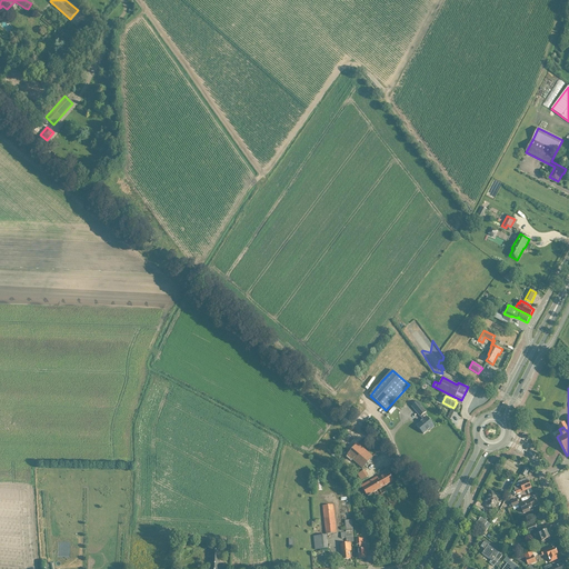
[(426,412),(417,401),(411,407),(420,417),(423,420),(417,426),(423,435),(430,429),(435,426),(427,417),(427,418),(425,413),(426,412)]
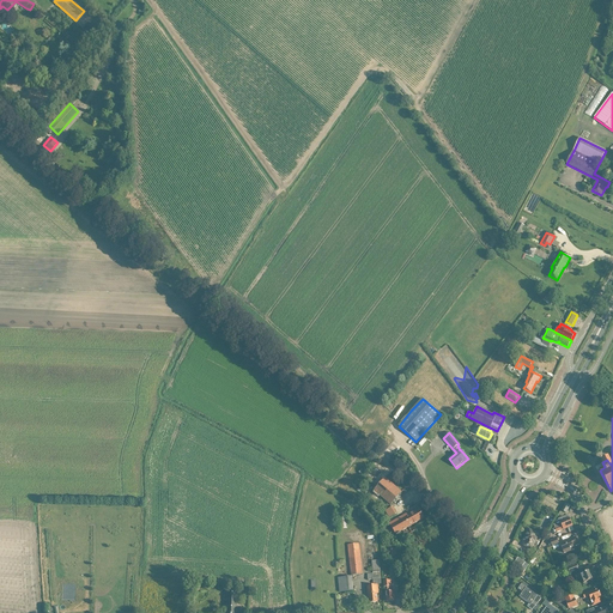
[(390,505),(402,492),(386,478),(374,491),(390,505)]
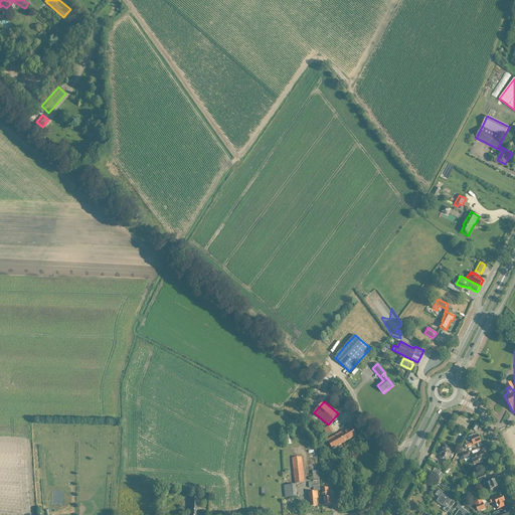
[(331,426),(326,430),(330,436),(335,433),(331,426)]
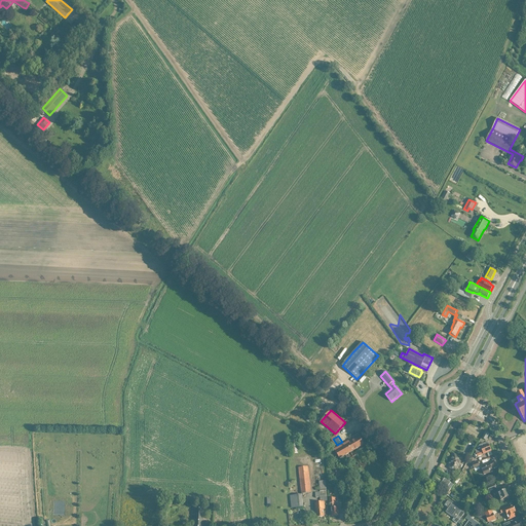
[(364,445),(360,437),(352,442),(351,440),(334,449),(339,459),(364,445)]
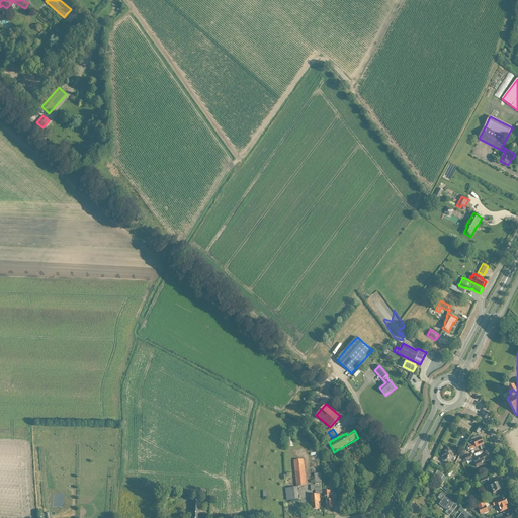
[(470,450),(470,449),(484,444),(482,438),(480,435),(472,438),(467,443),(468,446),(467,447),(468,451),(470,450)]
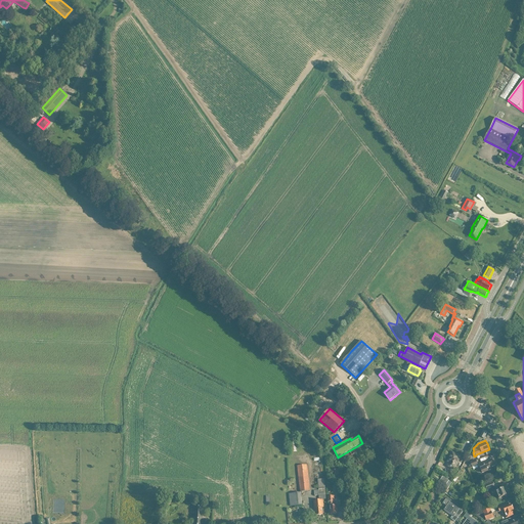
[(460,457),(452,453),(448,461),(449,462),(447,466),(453,469),(460,457)]
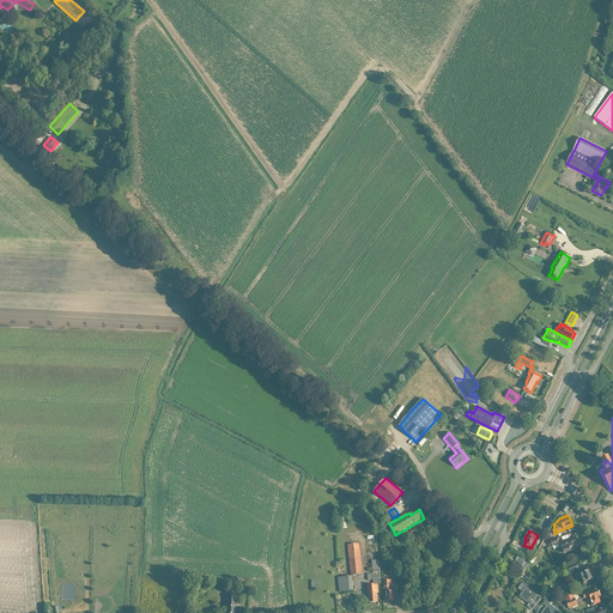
[(577,536),(560,544),(564,553),(574,550),(572,547),(580,544),(577,536)]
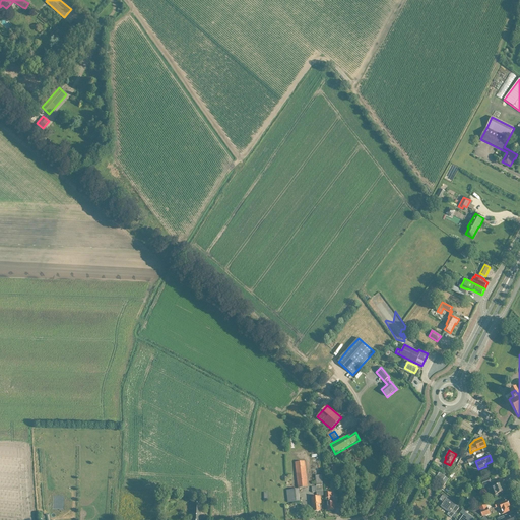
[(305,461),(295,462),(298,489),(308,488),(305,461)]
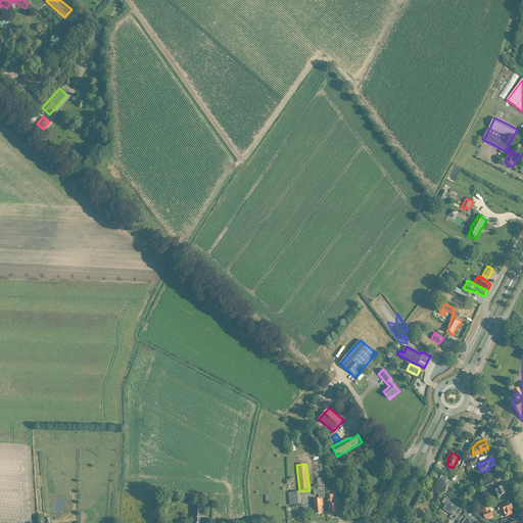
[(443,492),(450,482),(447,480),(443,486),(442,485),(439,489),(443,492)]
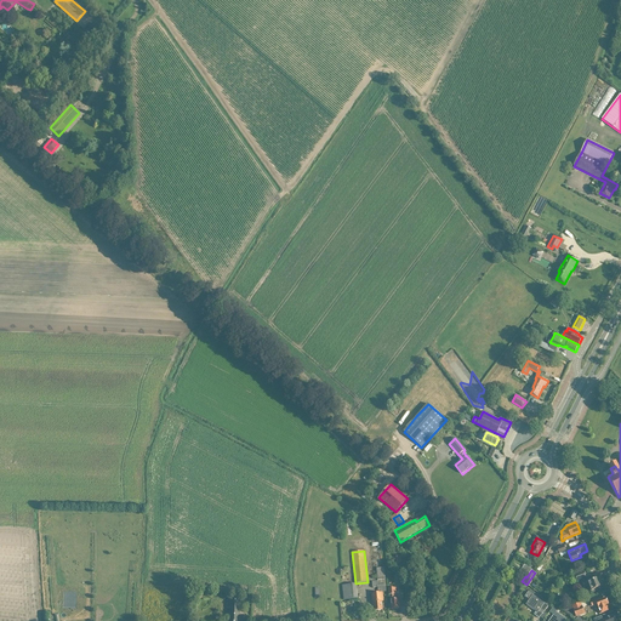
[(584,571),(575,575),(577,582),(587,579),(584,571)]
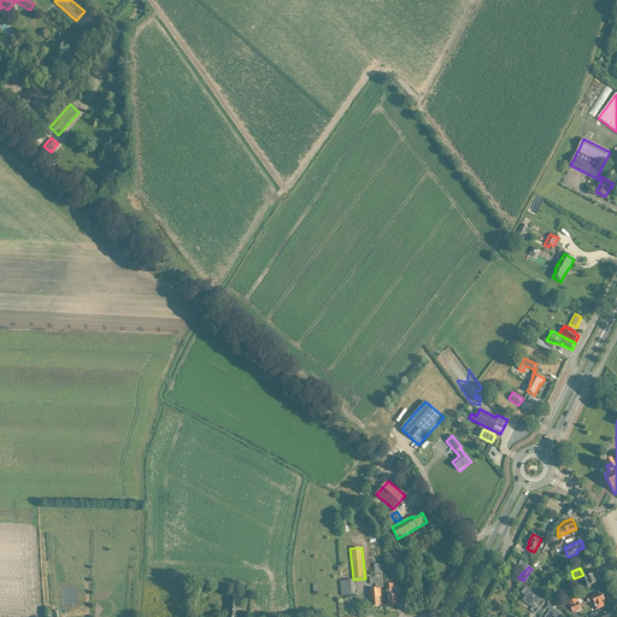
[(589,577),(588,575),(579,580),(580,583),(585,582),(588,588),(593,587),(593,585),(598,583),(598,582),(597,579),(597,580),(594,575),(589,577)]
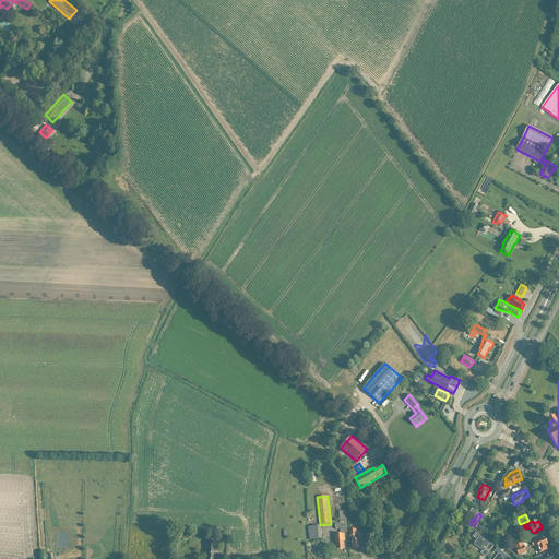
[(341,534),(334,534),(335,546),(336,546),(337,550),(344,549),(344,542),(345,542),(345,533),(348,533),(347,522),(335,523),(335,530),(340,528),(341,534)]
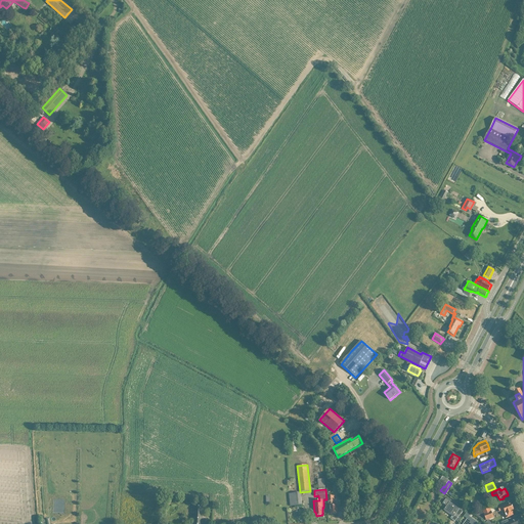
[(289,493),(291,506),(302,505),(300,492),(289,493)]
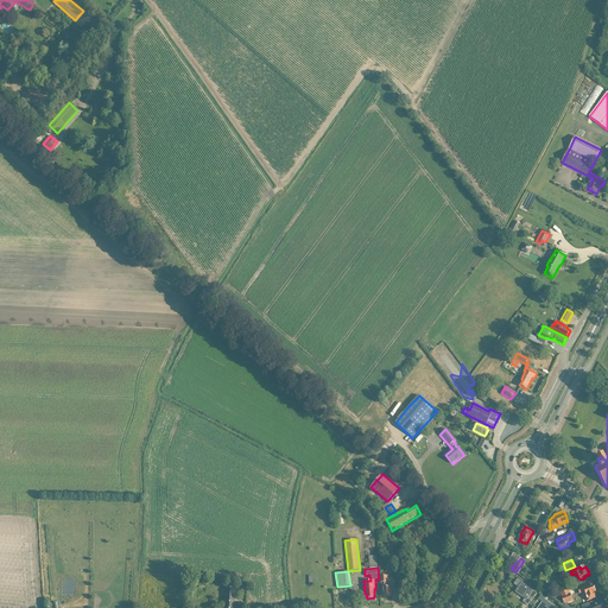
[(381,584),(382,584),(384,597),(392,596),(391,587),(386,587),(386,582),(387,582),(387,576),(380,577),(381,584)]
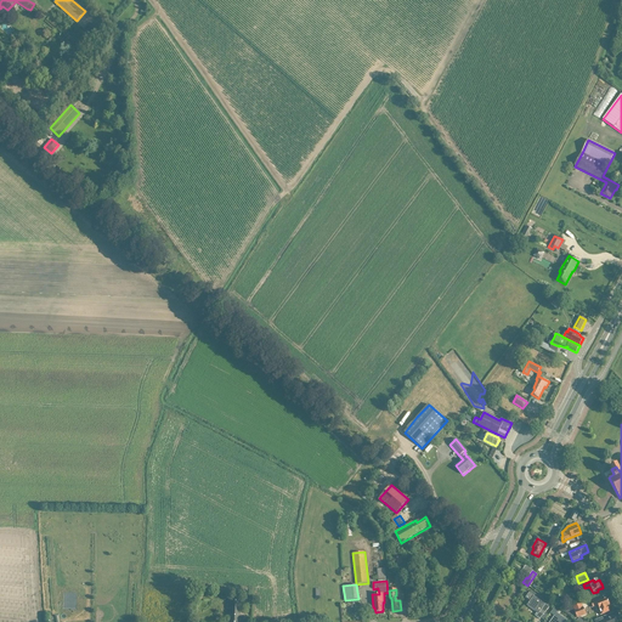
[(549,608),(549,606),(550,604),(547,603),(546,605),(533,597),(536,594),(531,591),(530,593),(526,598),(530,601),(527,605),(537,612),(535,616),(539,620),(541,618),(544,621),(548,615),(544,612),(547,610),(549,608)]
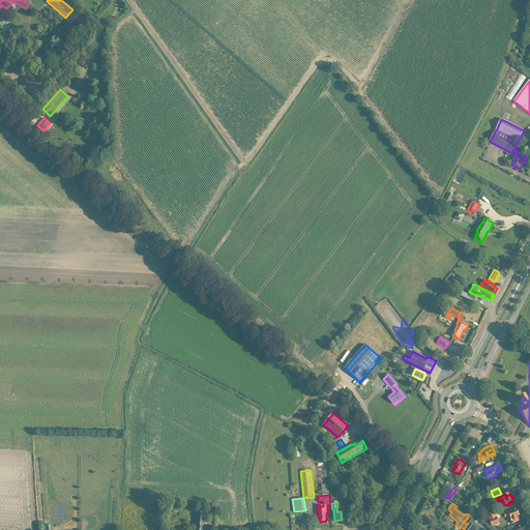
[(511,510),(504,513),(505,518),(509,516),(510,520),(511,524),(520,521),(518,517),(520,517),(517,509),(511,511),(511,510)]
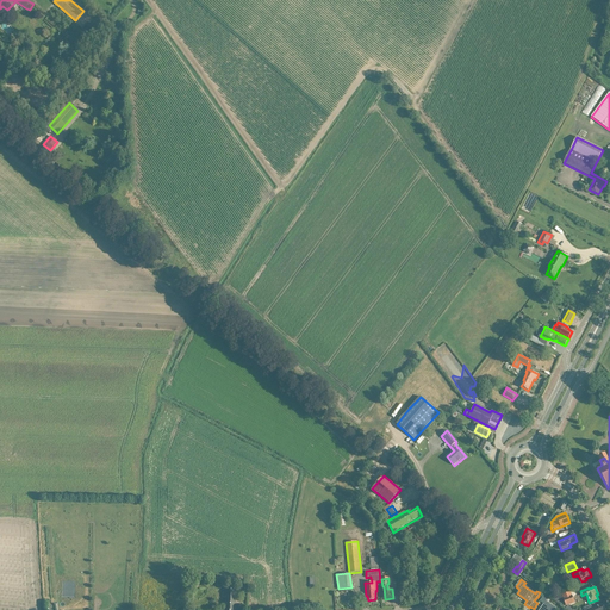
[(225,599),(224,609),(238,609),(240,604),(235,604),(235,591),(224,590),(223,598),(224,598),(224,599),(225,599)]
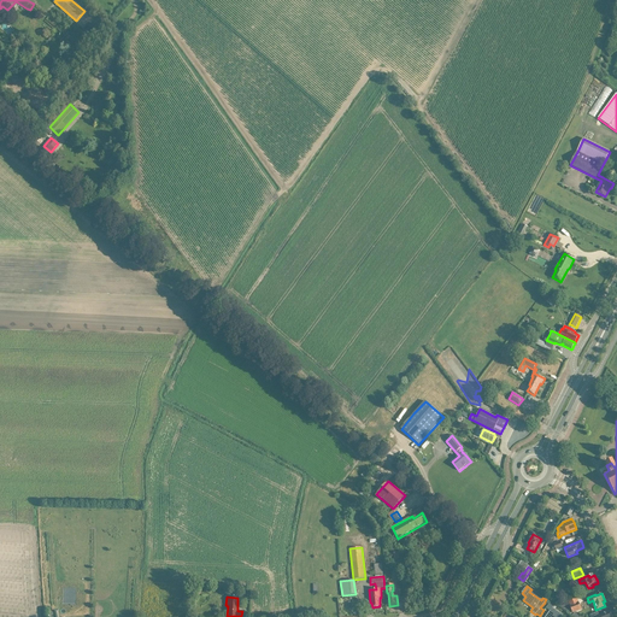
[(562,605),(559,606),(570,615),(573,613),(582,610),(579,603),(577,599),(565,604),(562,605)]
